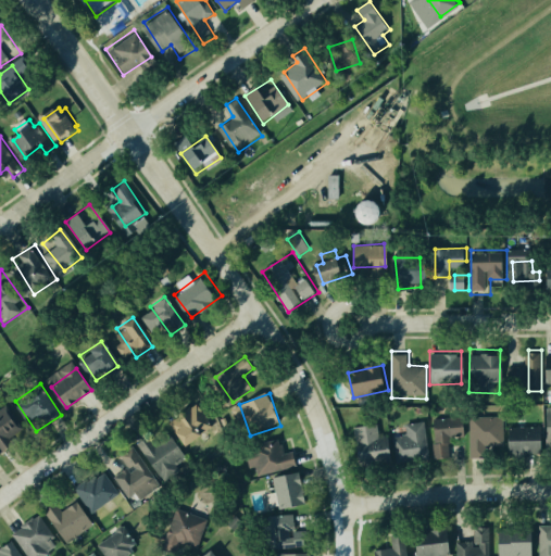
[(0,445),(0,402),(4,400),(28,438),(4,453),(0,445)]
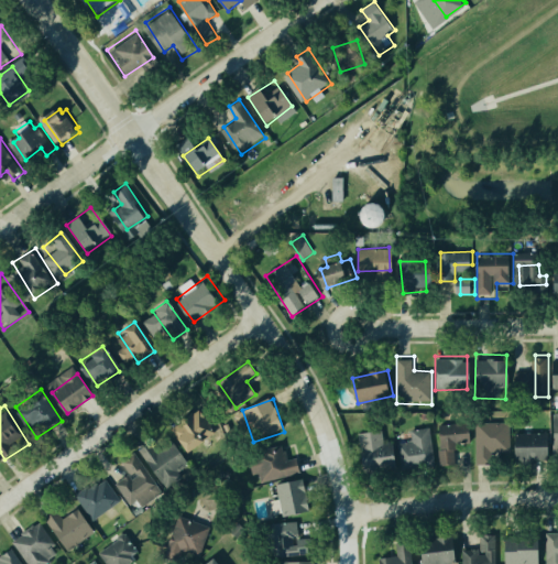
[(175,426),(190,414),(208,437),(193,449),(175,426)]
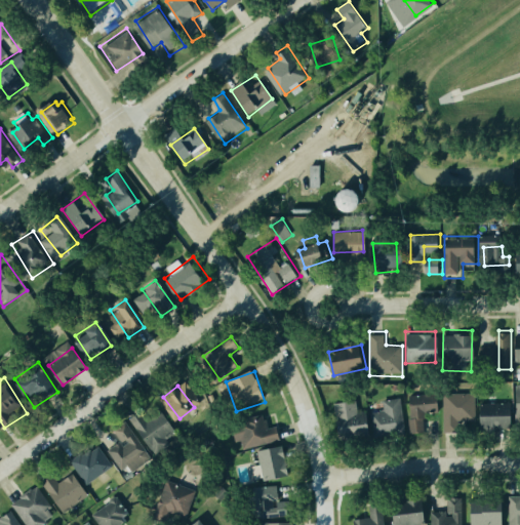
[(444,391),(469,390),(475,396),(475,432),(444,432),(444,391)]
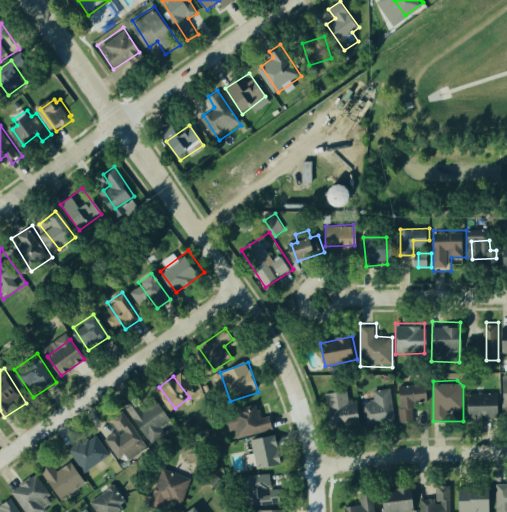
[(398,382),(424,381),(425,397),(416,398),(418,422),(401,423),(398,382)]
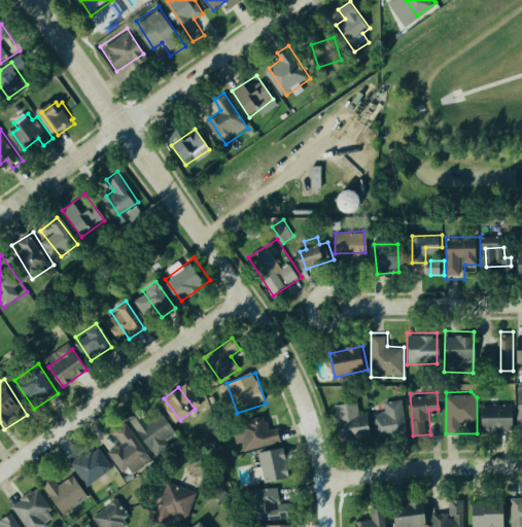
[(388,399),(403,398),(407,440),(380,442),(378,411),(389,410),(388,399)]
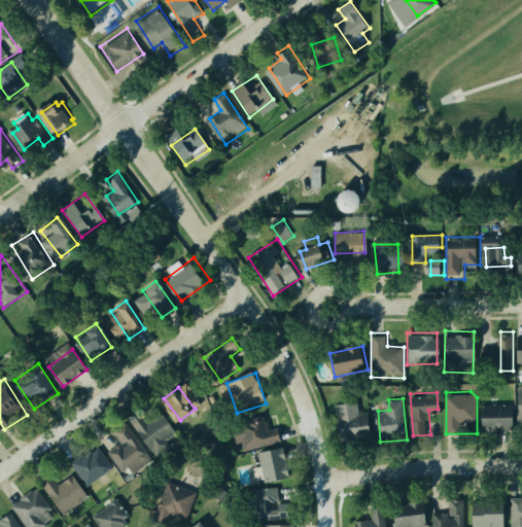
[(481,400),(516,400),(516,429),(481,429),(481,400)]
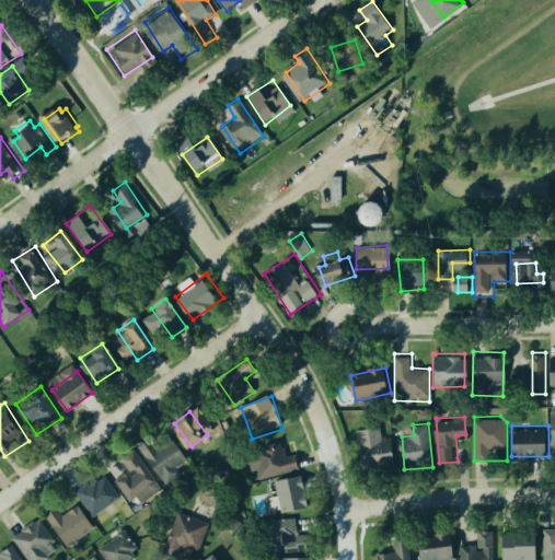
[(142,445),(168,431),(185,459),(159,475),(142,445)]
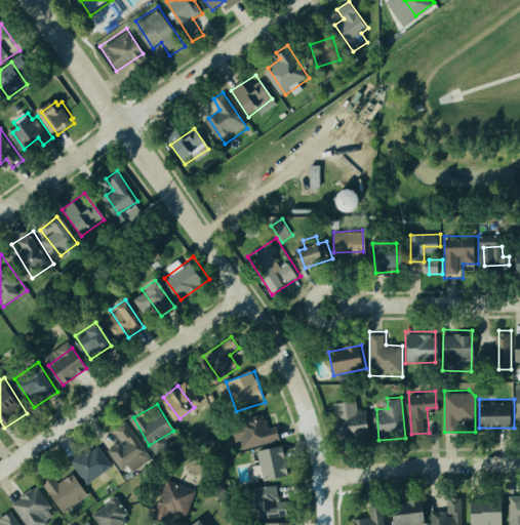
[(229,419),(264,410),(270,431),(277,429),(280,440),(246,450),(243,439),(235,441),(229,419)]
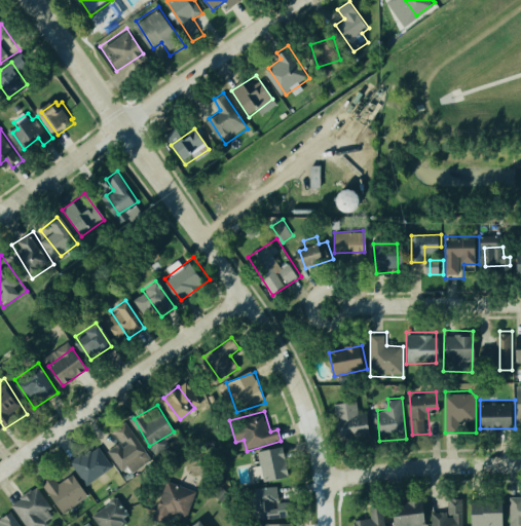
[(338,417),(369,412),(373,437),(343,442),(338,417)]
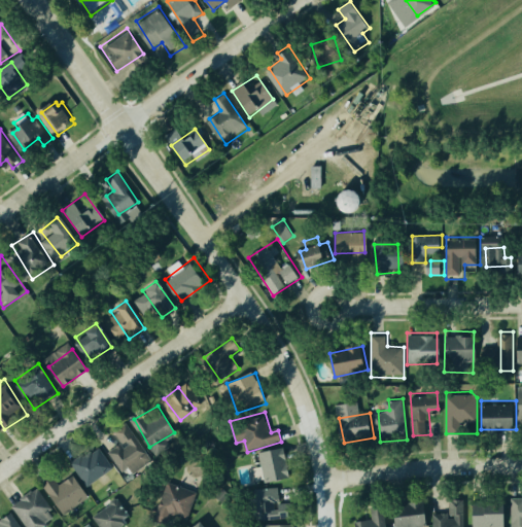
[(104,441),(125,427),(148,462),(128,477),(104,441)]
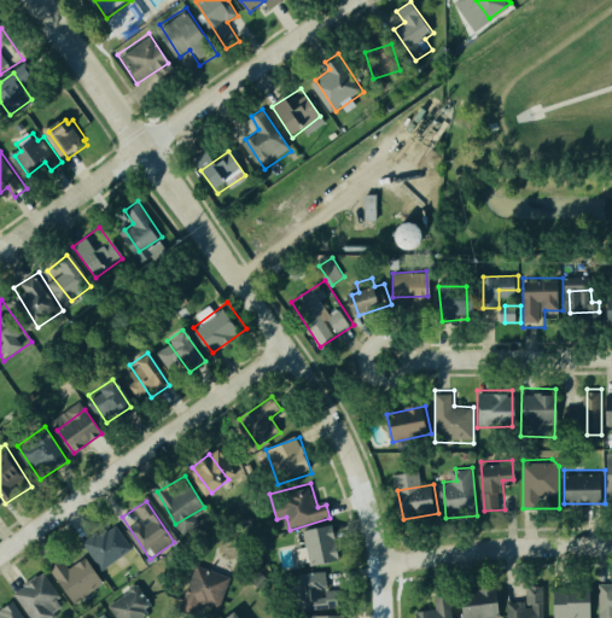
[(89,544),(116,525),(134,551),(108,570),(89,544)]
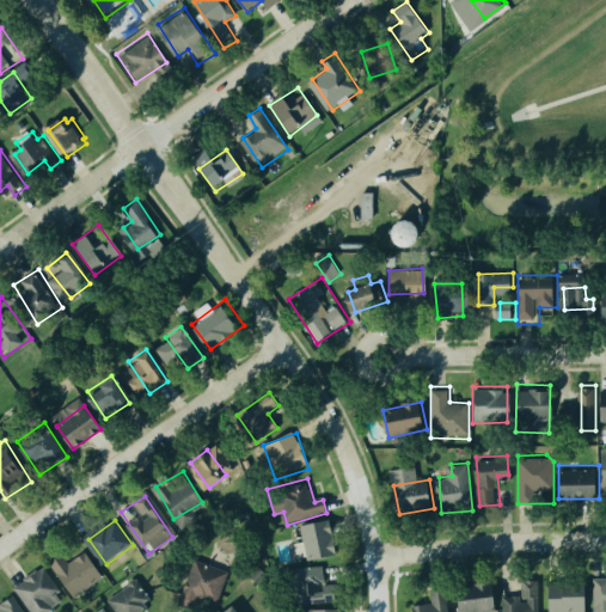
[(303,526),(328,521),(335,555),(308,560),(303,526)]
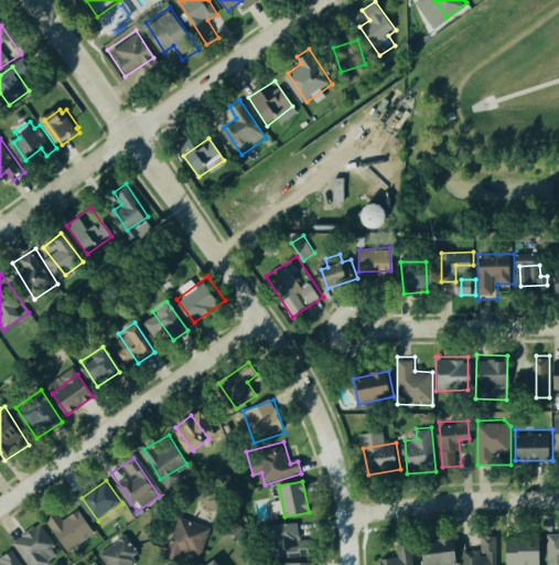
[(50,521),(72,503),(95,533),(73,550),(50,521)]
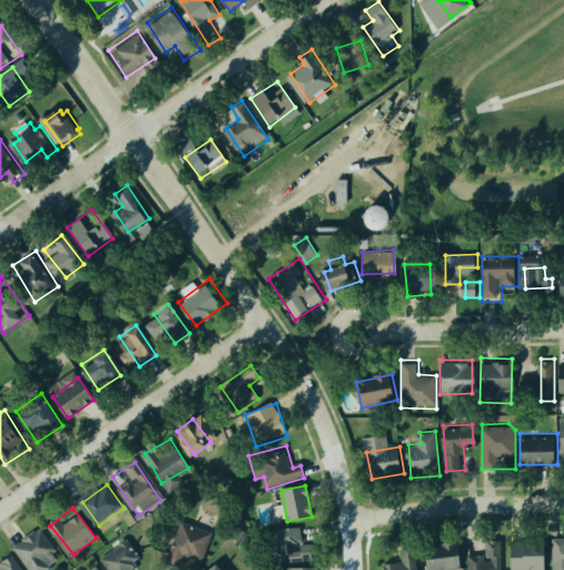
[(180,522),(215,532),(206,563),(171,552),(180,522)]
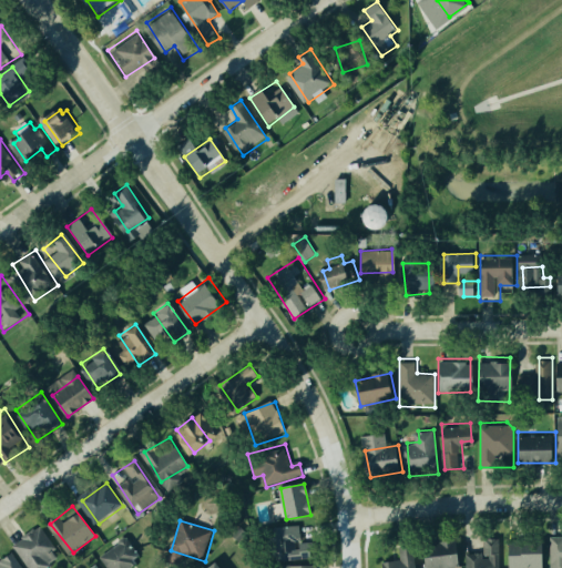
[(33,567),(17,543),(42,525),(65,557),(49,567),(33,567)]
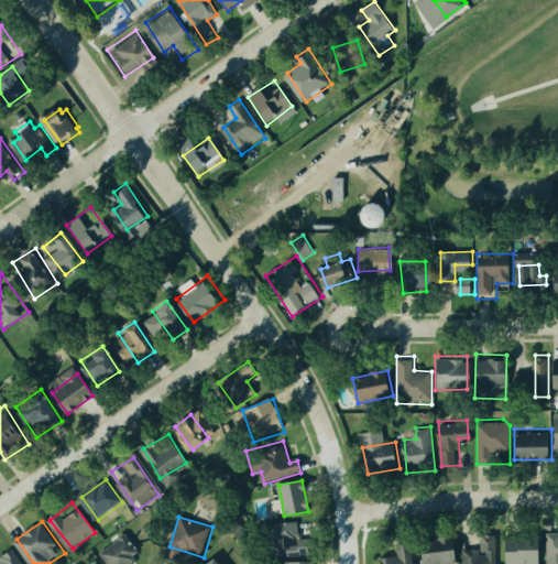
[(270,532),(301,523),(307,550),(275,557),(270,532)]
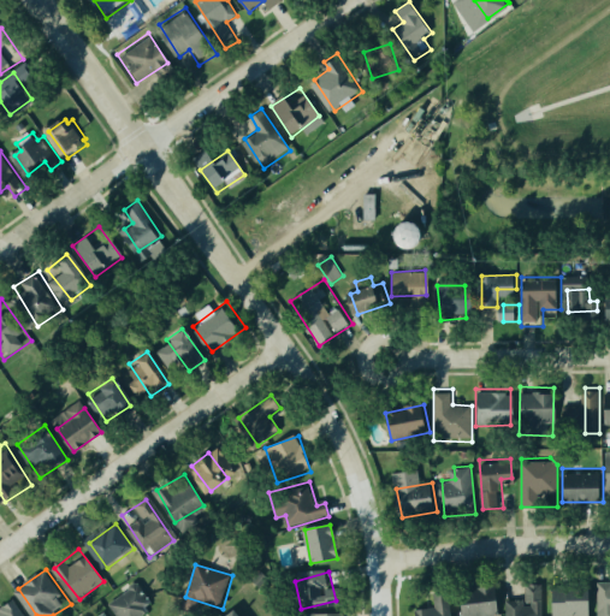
[(551,615),(551,581),(588,581),(588,615),(551,615)]
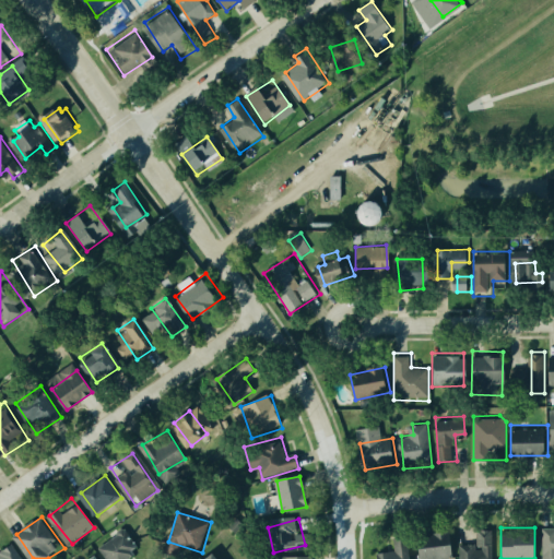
[(106,558),(98,548),(126,528),(139,547),(131,552),(136,558),(133,558),(106,558)]
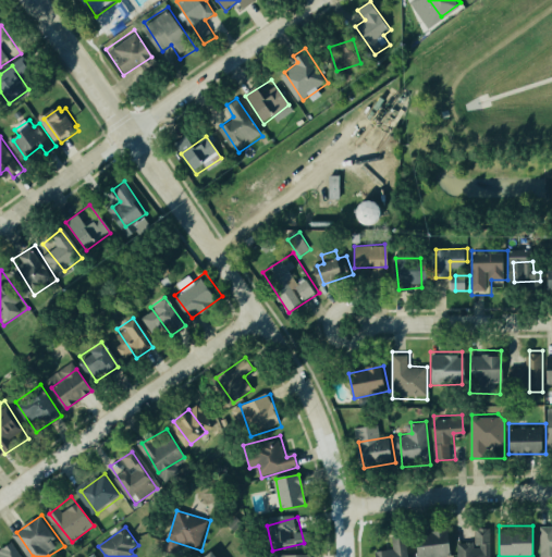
[(422,556),(418,532),(450,527),(454,552),(422,556)]
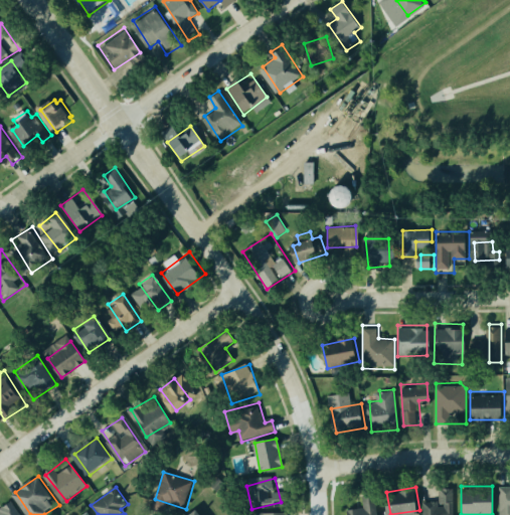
[(425,514),(425,490),(452,490),(452,514),(425,514)]
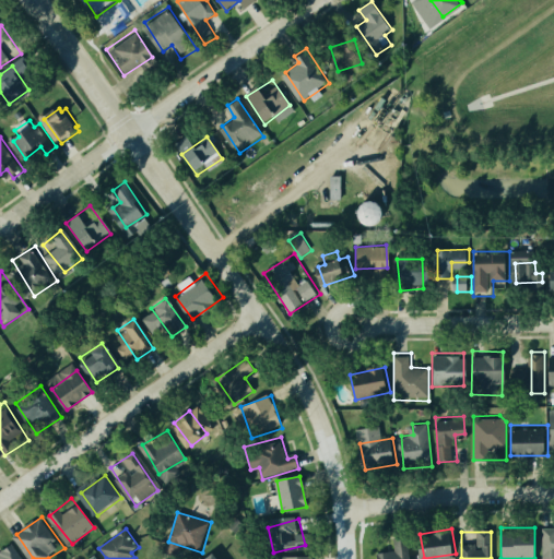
[(379,558),(378,552),(399,548),(397,538),(410,536),(413,558),(379,558)]
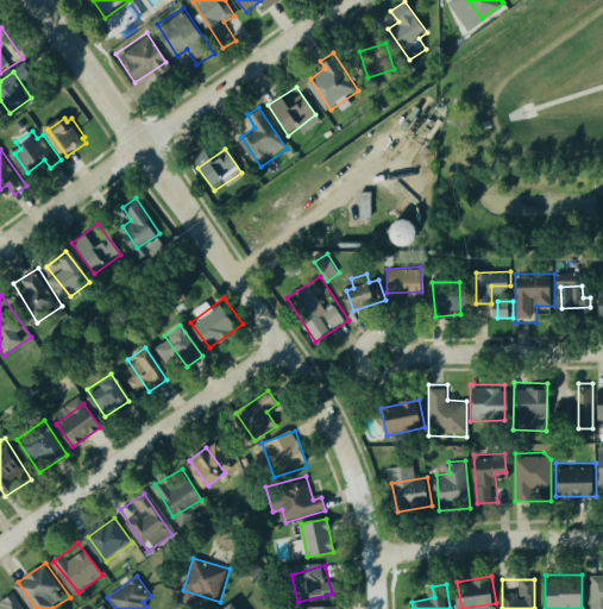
[(0,608),(0,592),(10,586),(25,608),(0,608)]
